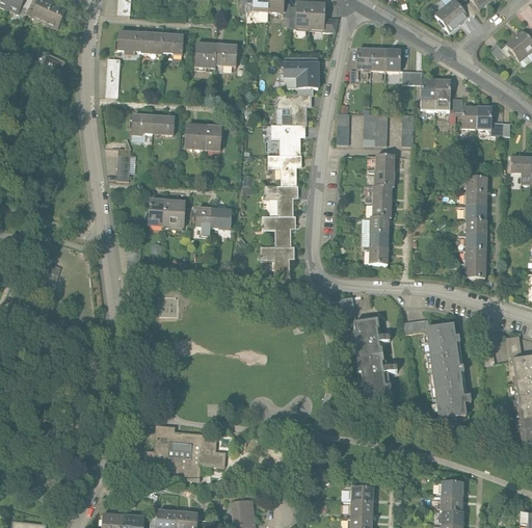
[(0,0),(0,7),(7,11),(11,0),(0,0)]
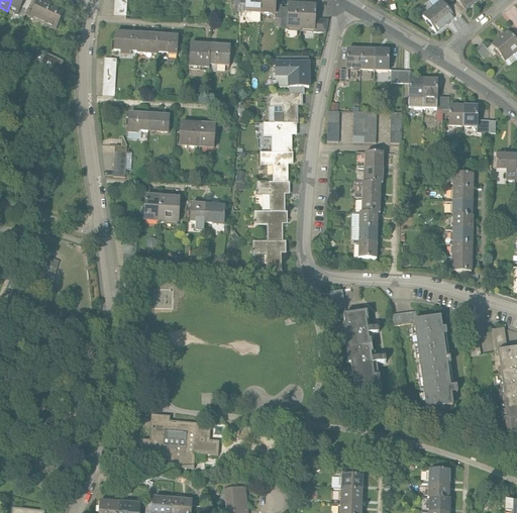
[(11,0),(7,11),(18,15),(20,12),(24,0),(11,0)]
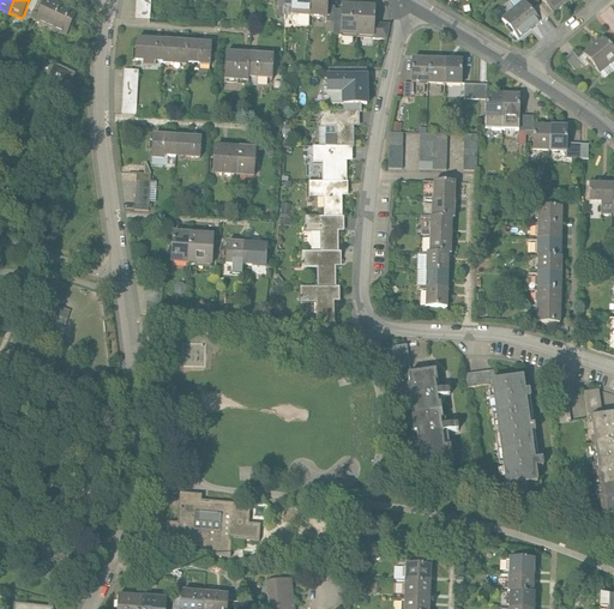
[(38,20),(47,0),(29,0),(24,14),(38,20)]
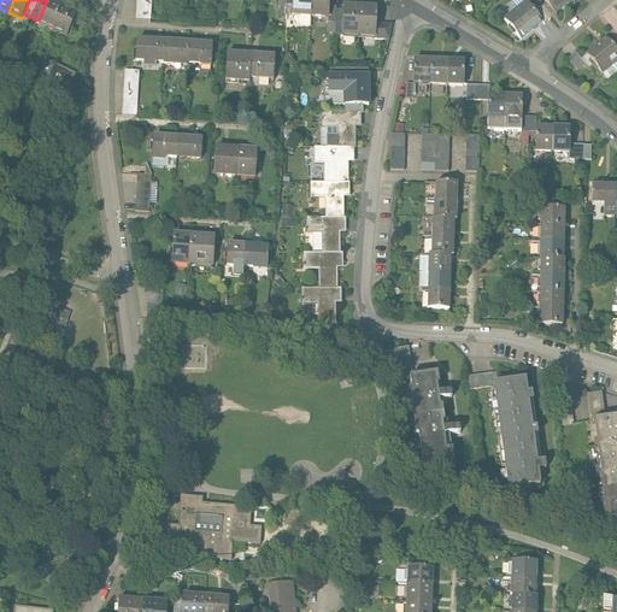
[(81,10),(59,0),(47,0),(39,21),(37,23),(70,36),(81,10)]
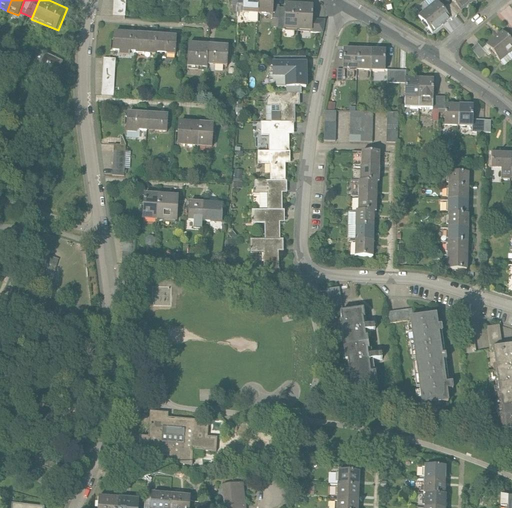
[(113,0),(113,12),(124,13),(125,0),(113,0)]
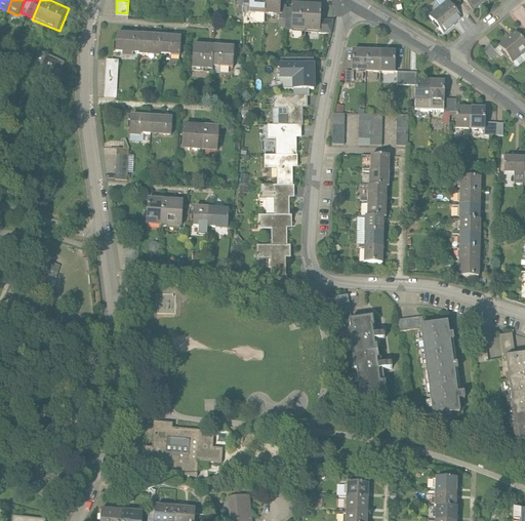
[(237,0),(237,9),(249,10),(250,0),(237,0)]
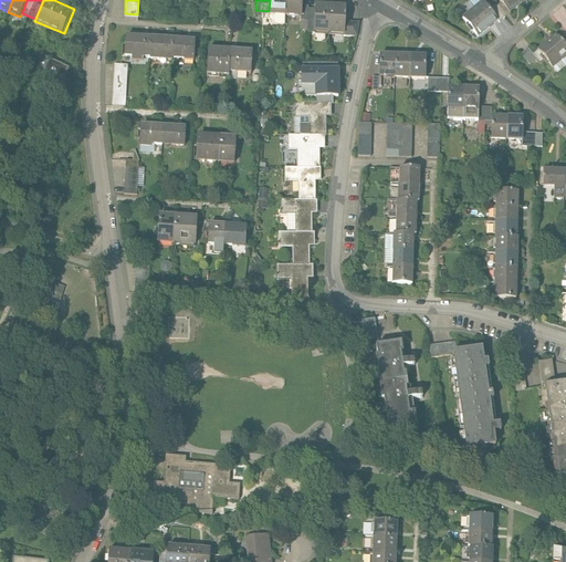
[(285,16),(285,0),(270,0),(269,11),(269,16),(285,16)]
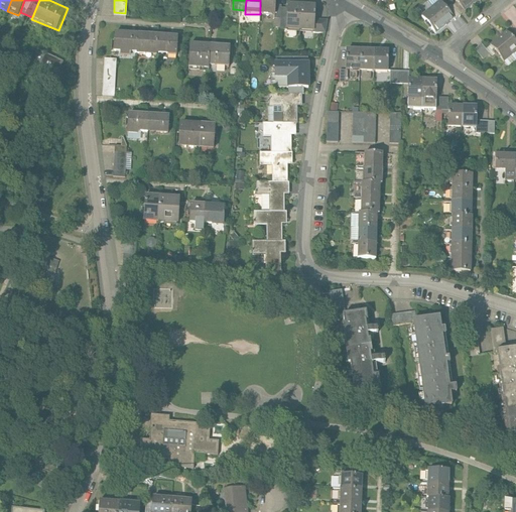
[(276,2),(276,0),(260,0),(260,14),(276,15),(276,2)]
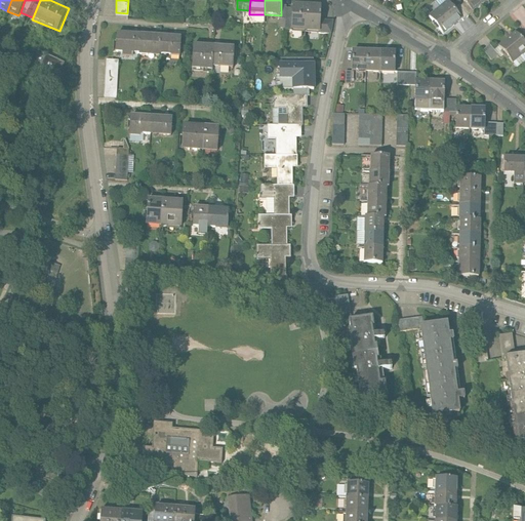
[(443,0),(427,13),(442,32),(460,16),(453,7),(447,0),(443,0)]
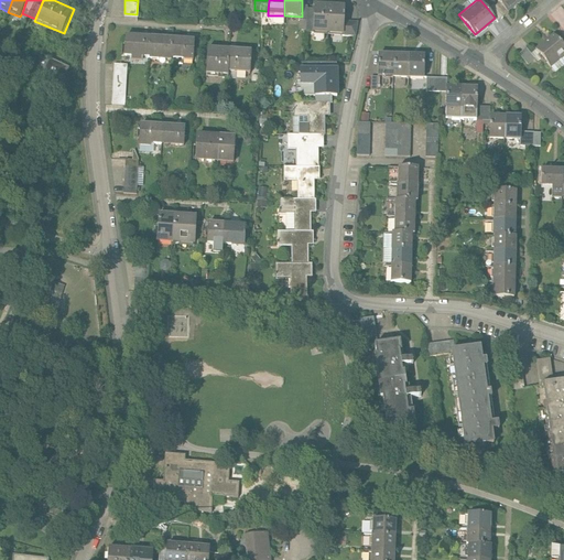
[(496,0),(487,8),(495,18),(496,19),(507,10),(498,0),(496,0)]
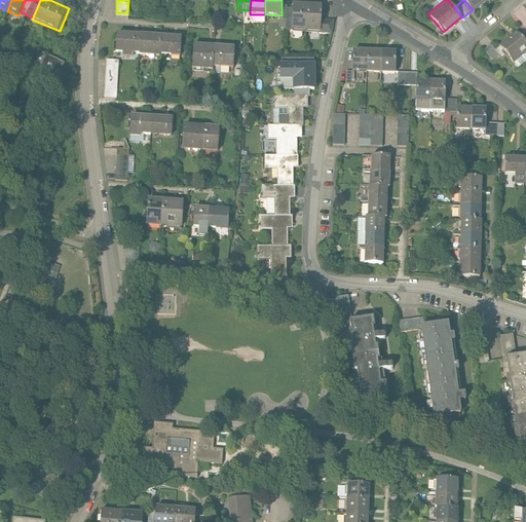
[(464,0),(473,9),(484,0),(464,0)]
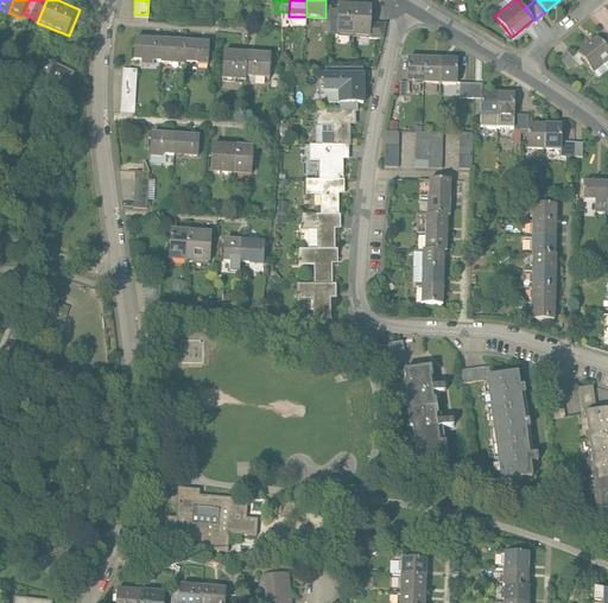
[(358,2),(340,1),(340,4),(339,30),(339,33),(356,35),(358,2)]
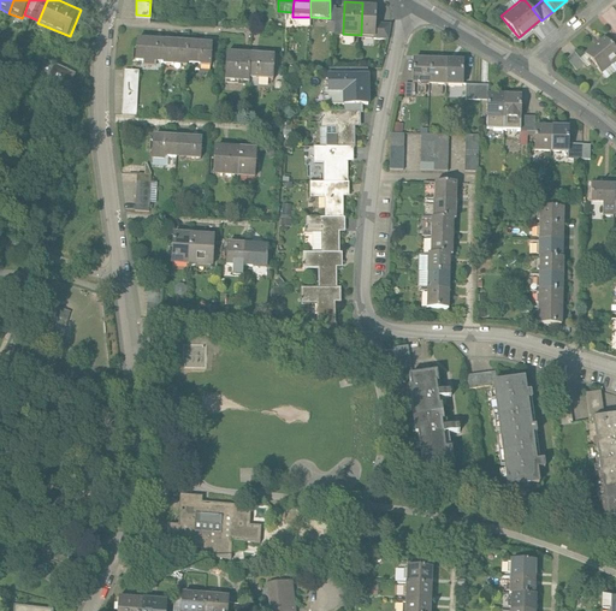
[(344,4),(330,3),(330,18),(329,29),(343,30),(344,4)]
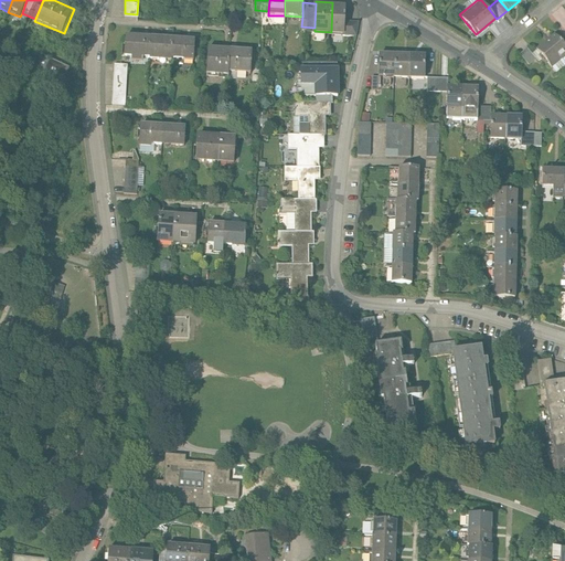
[(349,3),(332,2),(331,32),(348,32),(348,18),(349,3)]
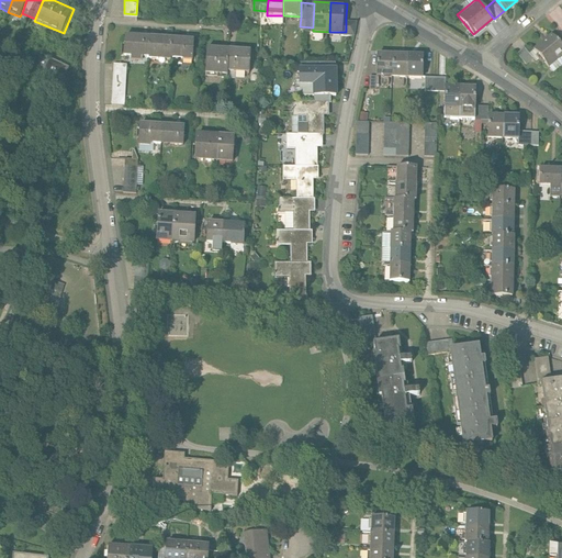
[(357,18),(346,18),(346,32),(353,33),(357,18)]
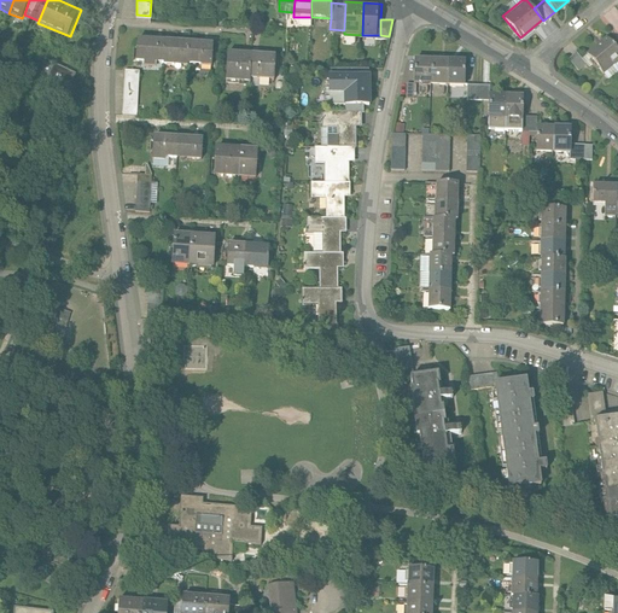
[(617,48),(605,34),(584,51),(586,52),(581,56),(586,62),(588,65),(594,60),(602,71),(617,58),(617,48)]
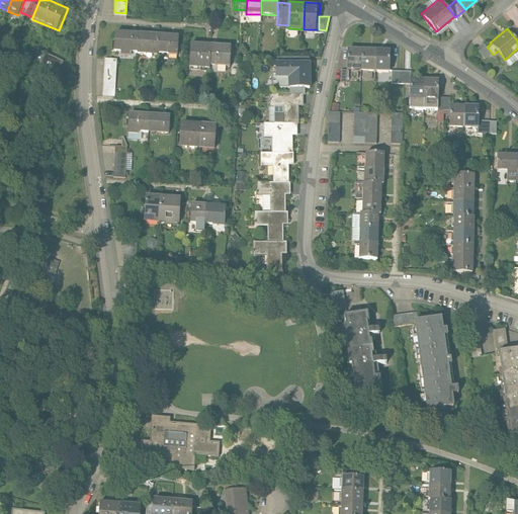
[(113,48),(137,49),(138,31),(114,30),(113,48)]
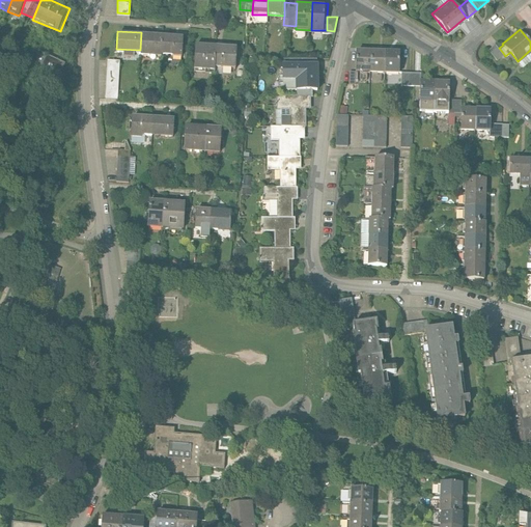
[(149,50),(161,50),(162,33),(141,32),(140,50),(140,52),(149,52),(149,50)]
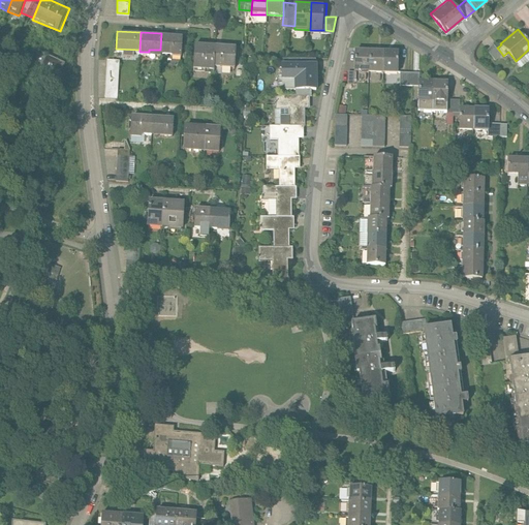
[(160,51),(180,52),(181,34),(161,33),(160,50),(160,51)]
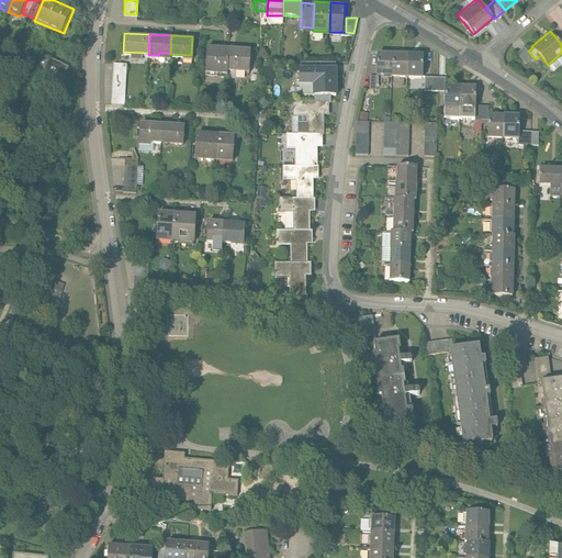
[(203,44),(203,76),(226,76),(226,71),(227,45),(203,44)]
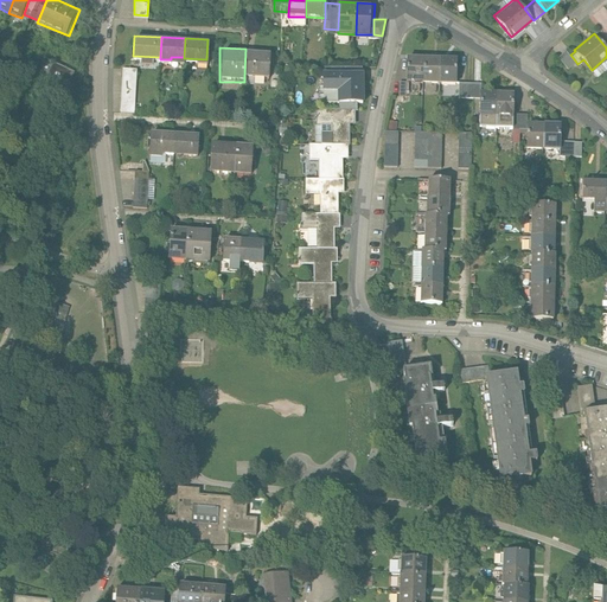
[(269,49),(246,49),(244,77),(269,77),(269,49)]
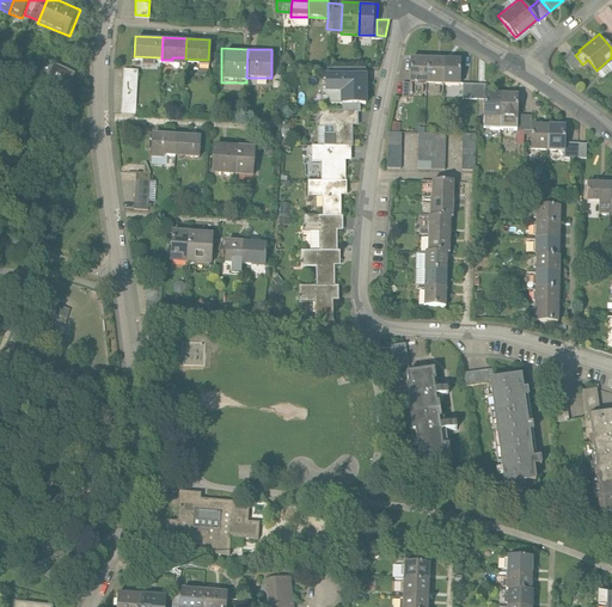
[(580,61),(575,55),(570,49),(562,56),(571,67),(580,61)]
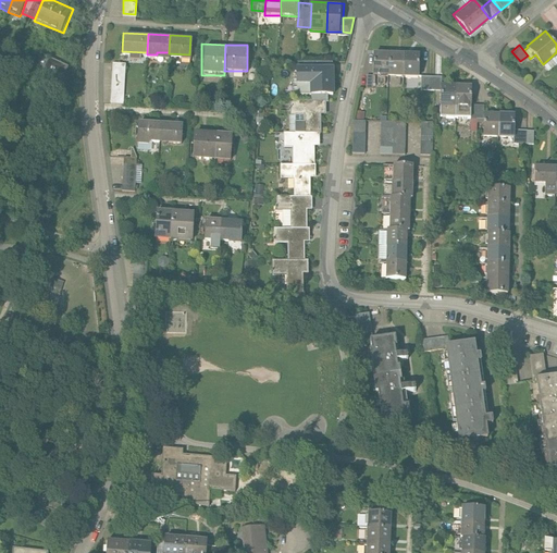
[(386,75),(386,52),(371,52),(371,73),(371,75),(373,75),(386,75)]
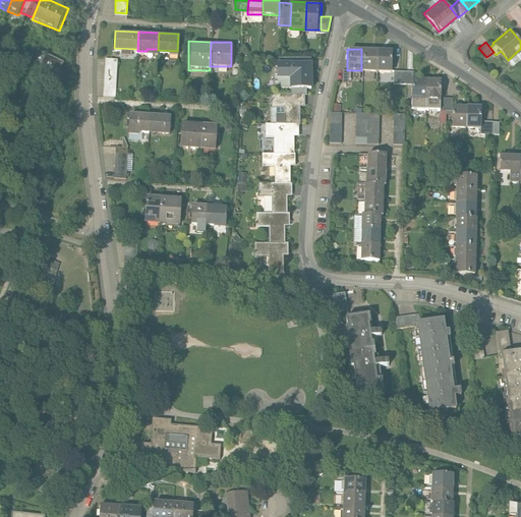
[(374,70),(374,49),(361,49),(361,70),(374,70)]
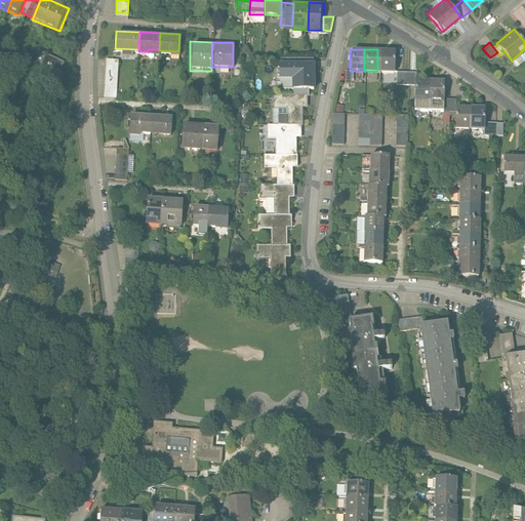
[(377,71),(393,71),(393,49),(377,49),(377,71)]
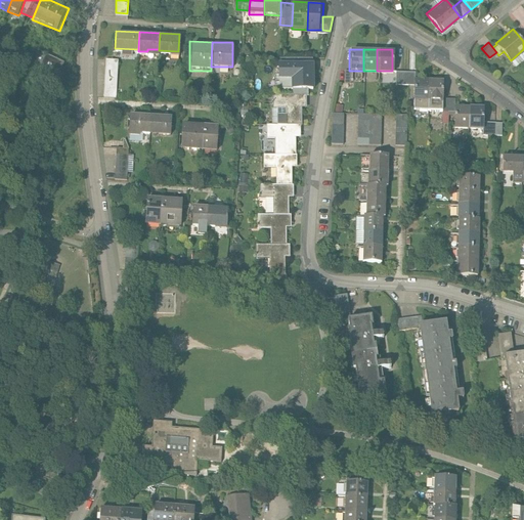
[(313,56),(278,56),(278,78),(294,78),(294,93),(307,93),(308,93),(308,76),(313,76),(313,56)]
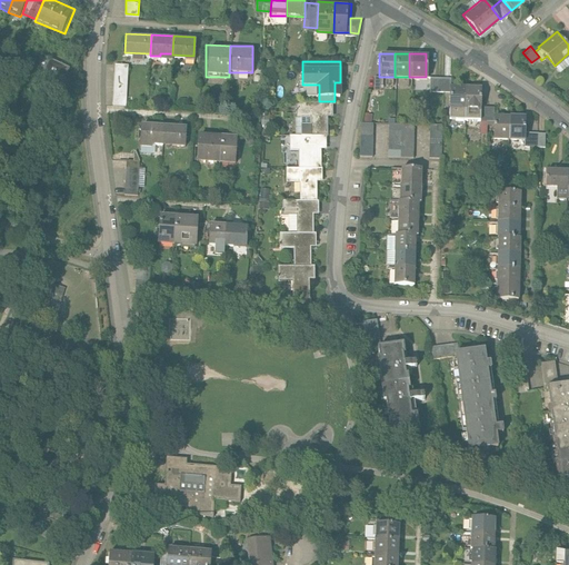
[(112,101),(126,102),(128,63),(115,62),(112,101)]
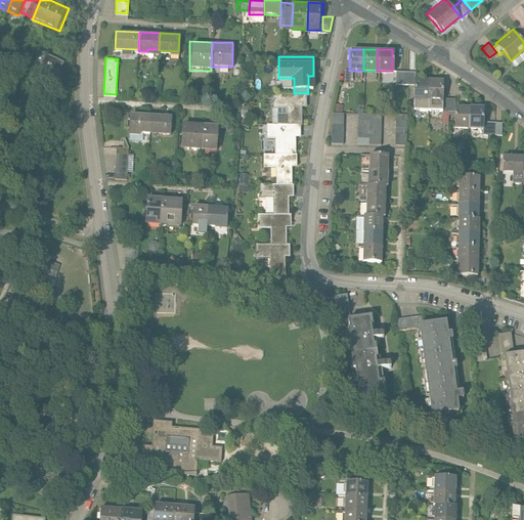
[(415,70),(395,70),(395,82),(412,82),(412,79),(415,79),(415,70)]
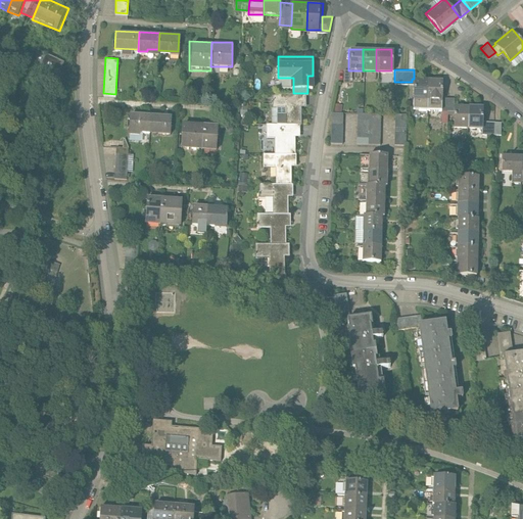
[(412,101),(426,101),(427,79),(414,79),(412,79),(412,82),(412,101)]
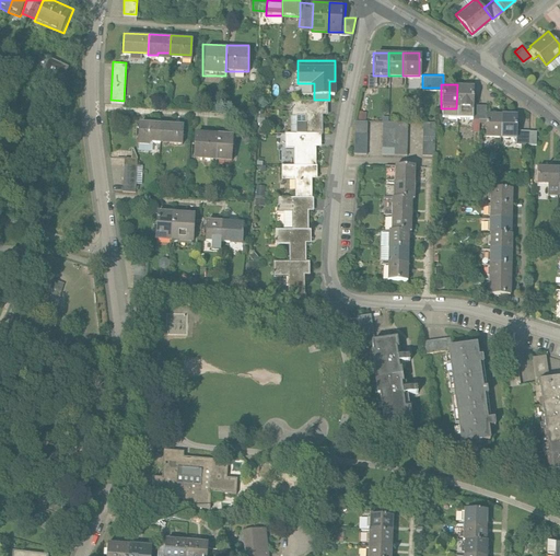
[(456,108),(474,108),(474,104),(474,84),(457,84),(456,108)]
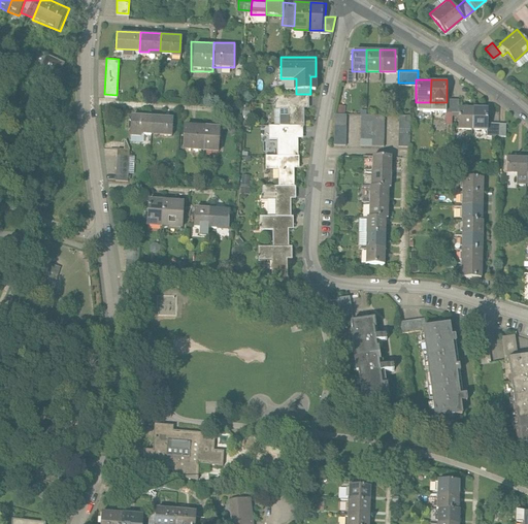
[(296,94),(274,94),(274,106),(290,106),(290,122),(305,122),(305,106),(309,106),(309,94),(296,94)]
